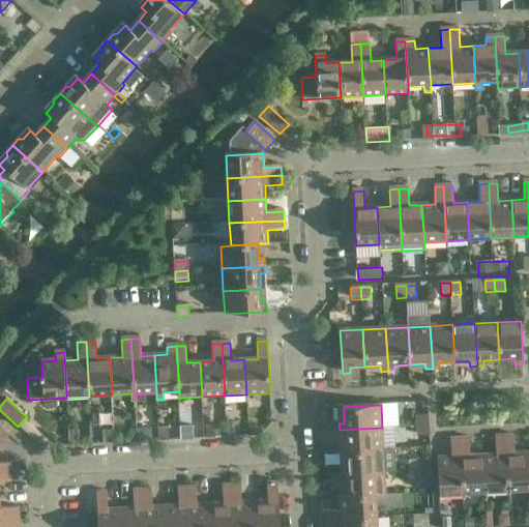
[(429,416),(417,416),(417,426),(430,425),(429,416)]
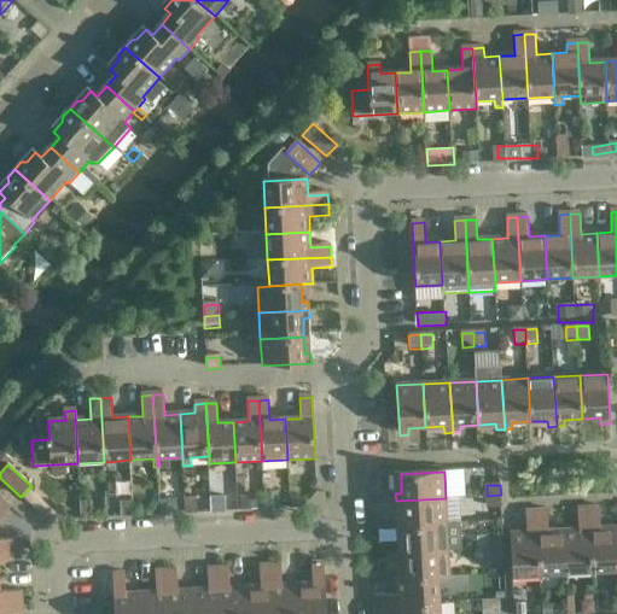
[(501,495),(487,496),(488,508),(501,508),(501,495)]
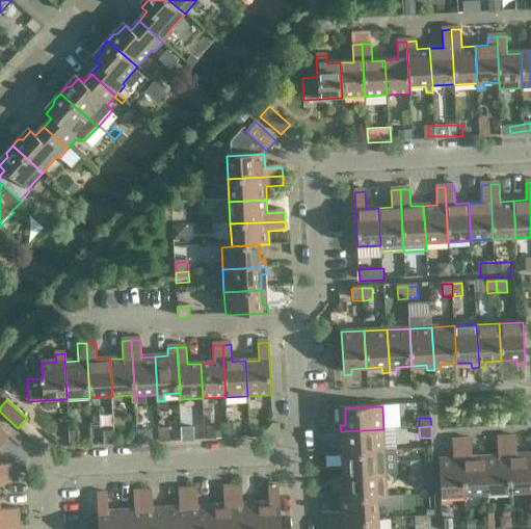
[(0,448),(9,439),(0,429),(0,448)]
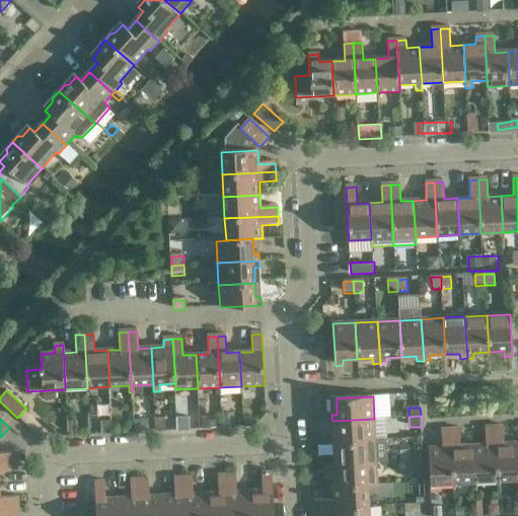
[(374,419),(333,421),(333,429),(338,429),(339,443),(375,441),(374,419)]
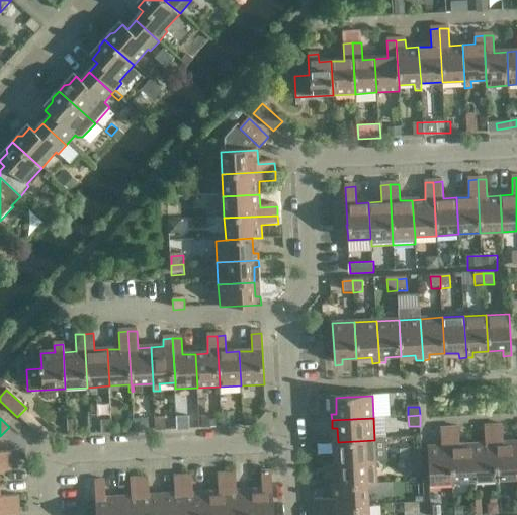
[(503,443),(502,426),(493,427),(496,481),(516,479),(516,443),(503,443)]
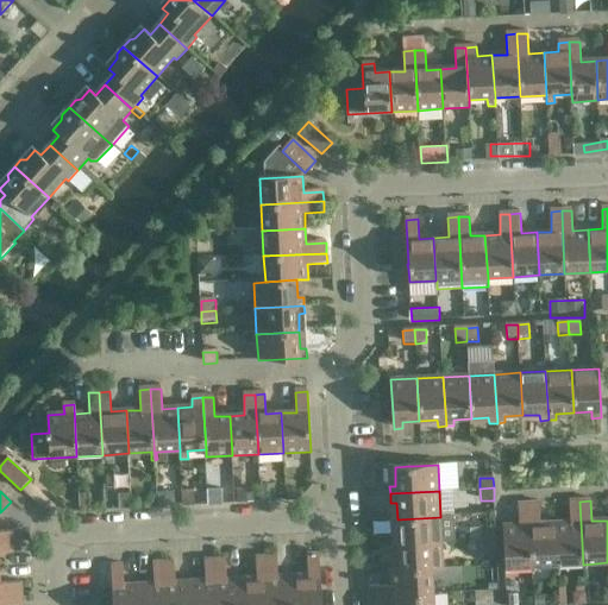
[(580,502),(569,502),(570,522),(556,523),(557,566),(583,565),(580,502)]
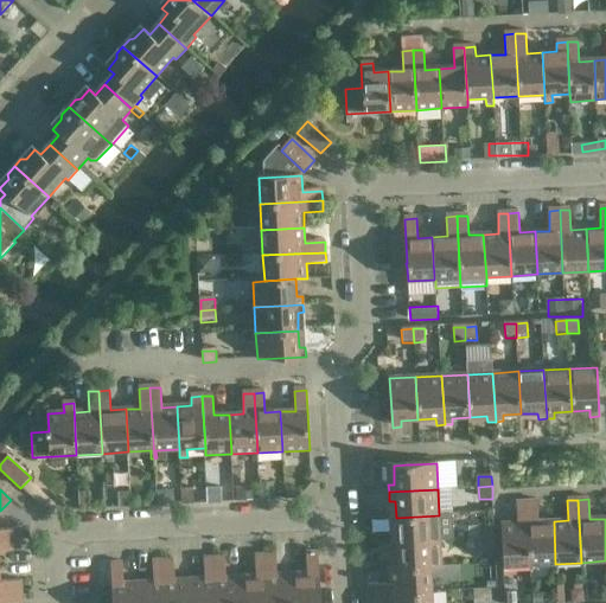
[(527,502),(516,504),(517,524),(501,524),(503,566),(530,565),(527,502)]
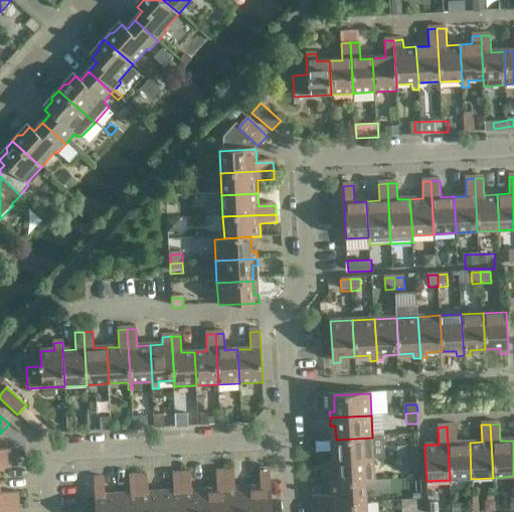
[(457,444),(456,427),(447,427),(450,480),(471,479),(470,443),(457,444)]
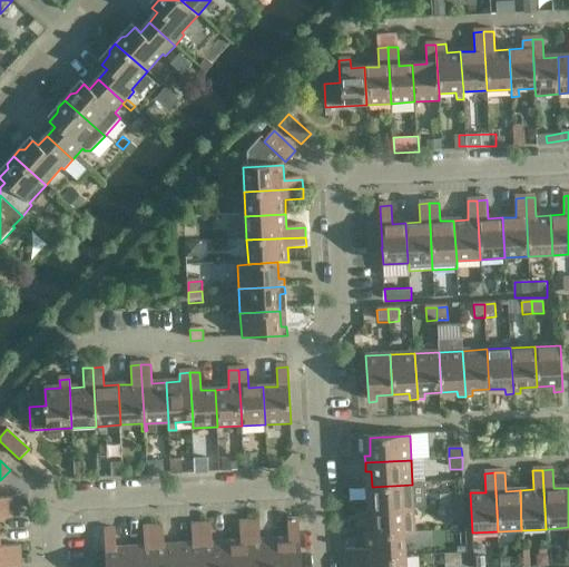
[(412,485),(372,487),(373,504),(368,504),(368,511),(413,509),(412,485)]
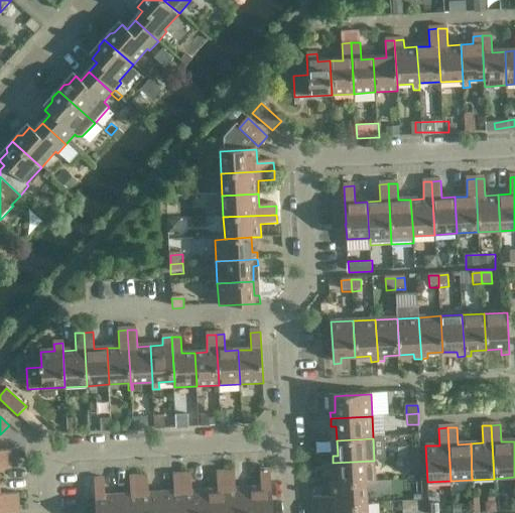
[(0,461),(16,461),(16,452),(0,452),(0,461)]
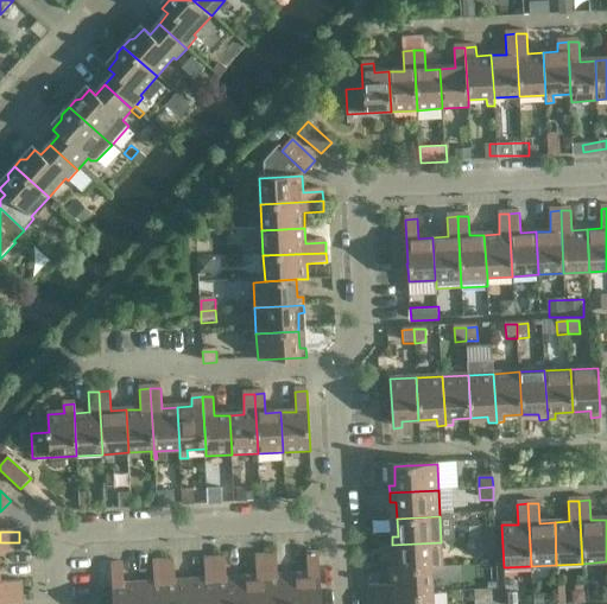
[(19,542),(0,542),(0,553),(20,553),(19,542)]
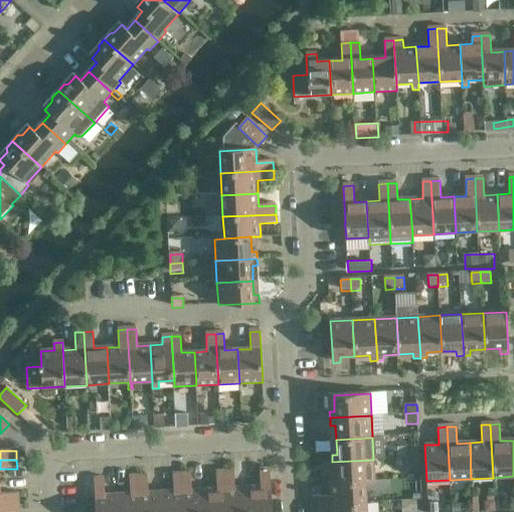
[(373,460),(332,462),(332,469),(338,469),(338,483),(374,481),(373,460)]
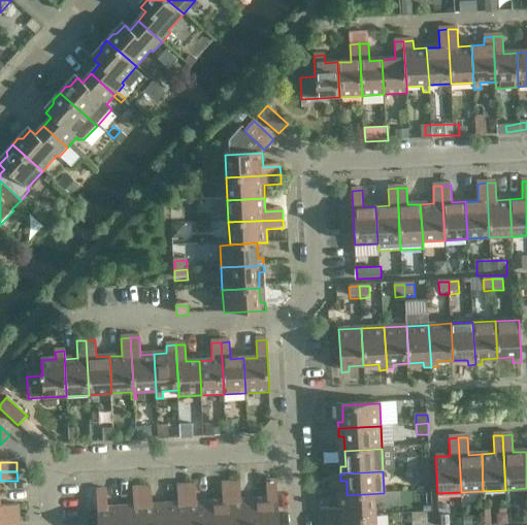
[(267,499),(254,500),(256,524),(278,524),(276,482),(266,482),(267,499)]
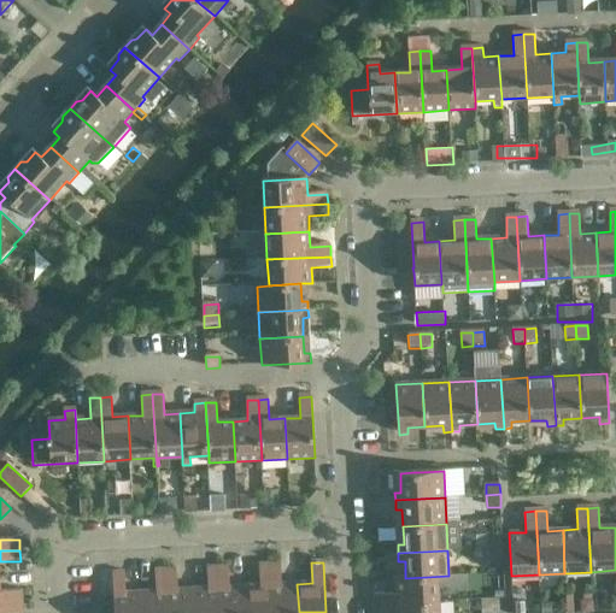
[(260,585),(245,587),(246,612),(273,612),(270,565),(259,566),(260,585)]
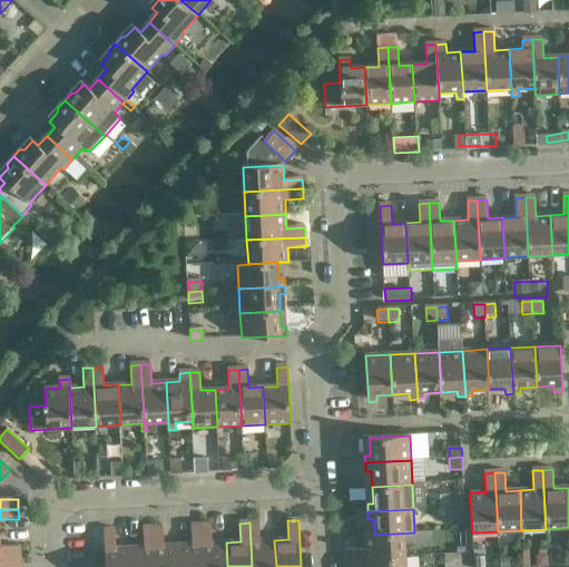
[(260,522),(249,522),(252,566),(276,566),(274,540),(261,541),(260,522)]
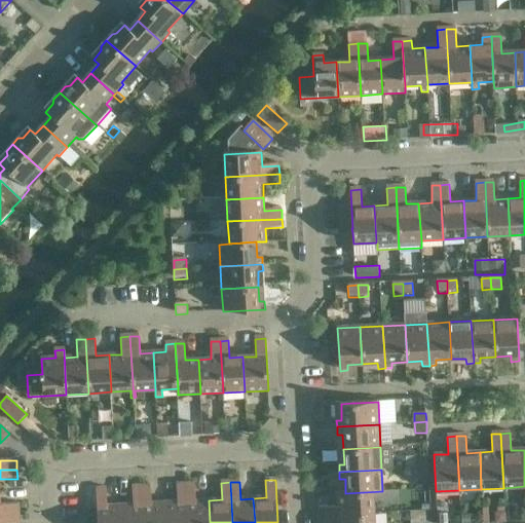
[(195,484),(186,485),(187,522),(210,522),(209,500),(196,501),(195,484)]
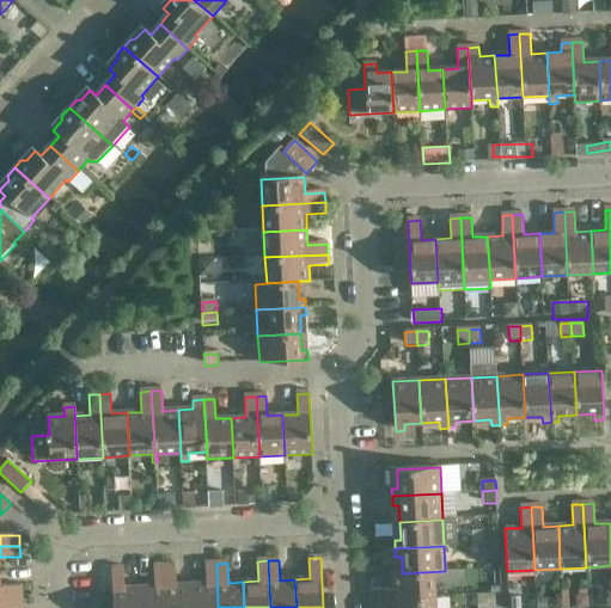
[(207,584),(191,585),(193,607),(218,607),(217,564),(206,564),(207,584)]
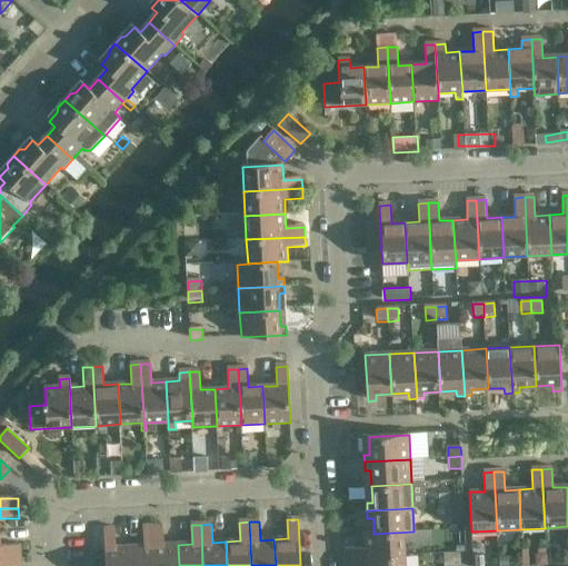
[(162,526),(152,527),(155,565),(179,565),(178,545),(163,545),(162,526)]
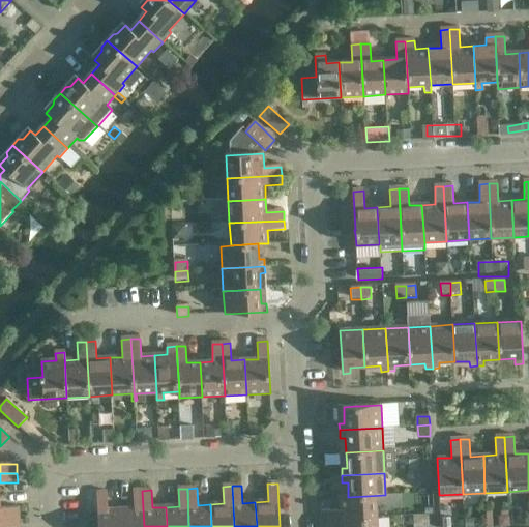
[(135,508),(121,509),(121,526),(144,526),(142,491),(134,491),(135,508)]
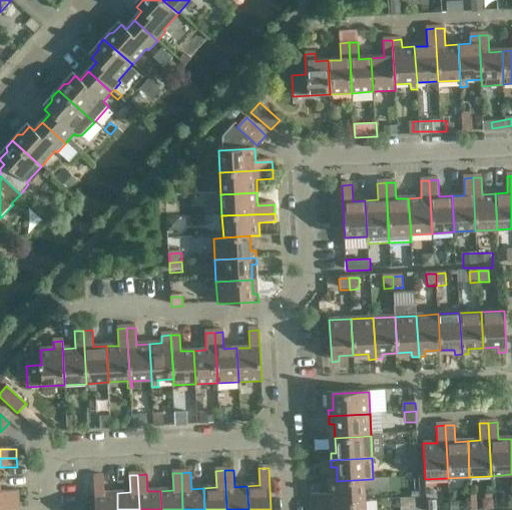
[(383,480),(385,492),(416,487),(415,475),(383,480)]
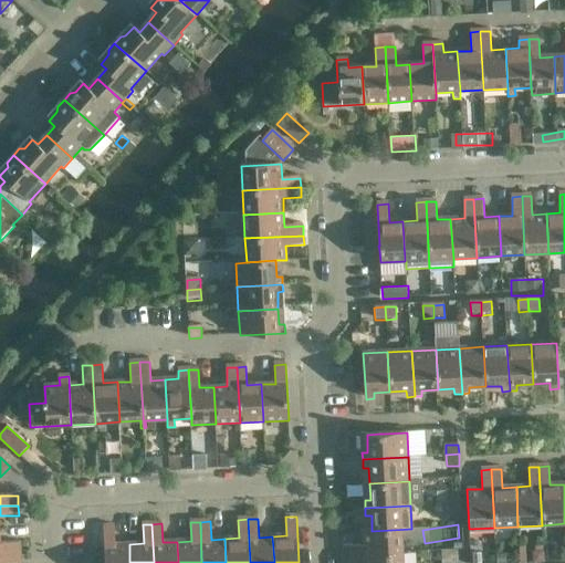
[(129,562),(129,544),(115,545),(114,527),(103,527),(105,562),(129,562)]
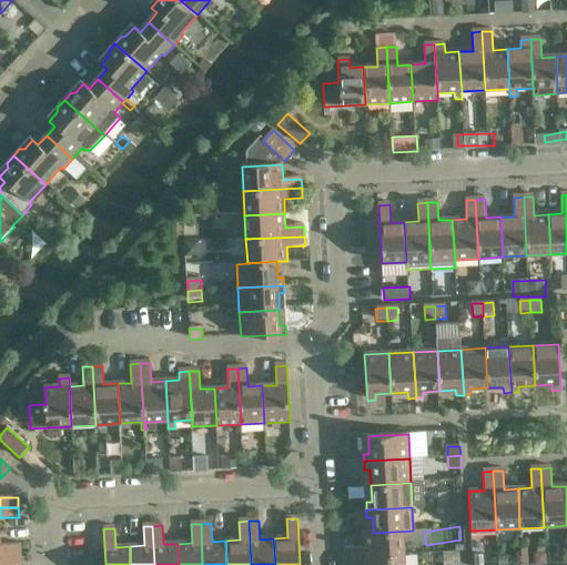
[(413,531),(373,533),(374,534),(363,534),(364,548),(345,550),(345,560),(404,555),(403,532),(413,532),(413,531)]
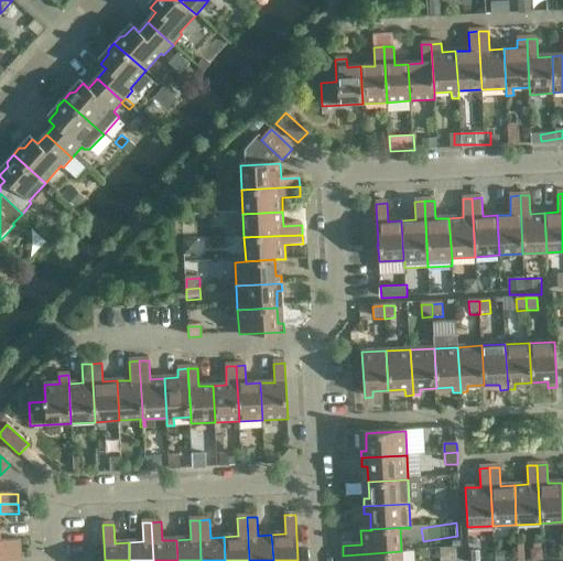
[(0,552),(21,551),(20,541),(0,542),(0,552)]
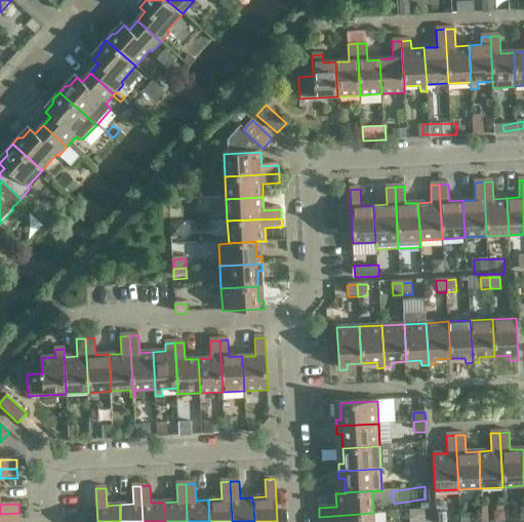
[(19,513),(0,514),(0,521),(19,521),(19,513)]
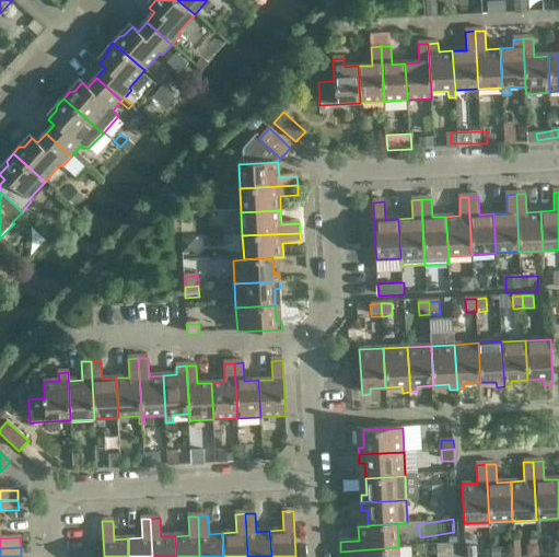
[(398,556),(398,547),(340,552),(340,556),(398,556)]
